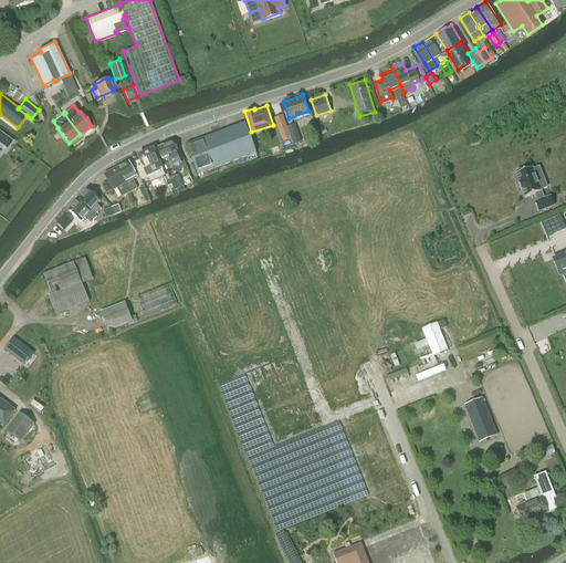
[(282,113),(274,115),(282,136),(283,138),(290,135),(286,125),(282,113)]
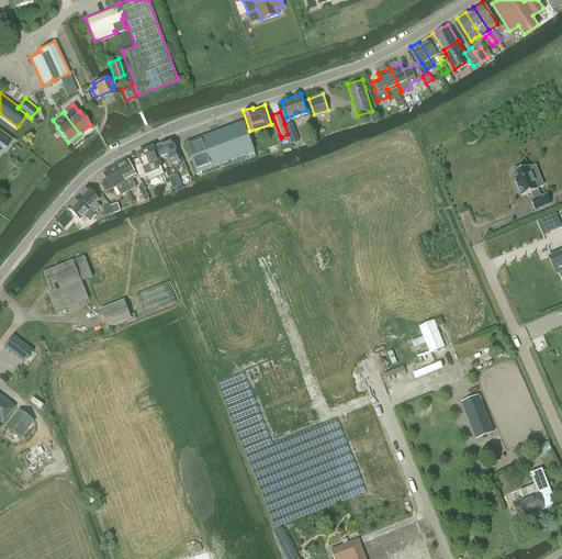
[(243,119),(184,141),(195,170),(254,148),(243,119)]
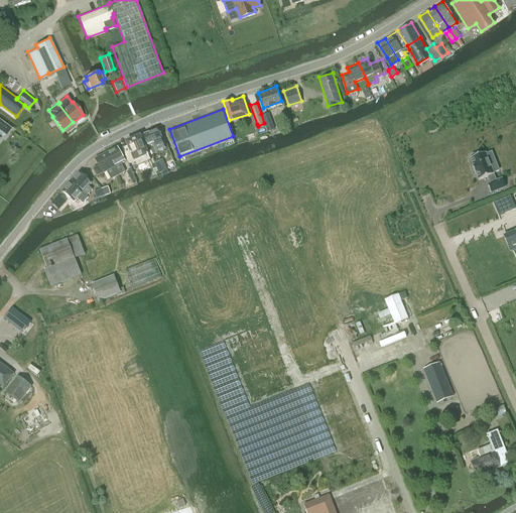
[(268,111),(261,114),(264,123),(267,129),(273,126),(268,111)]
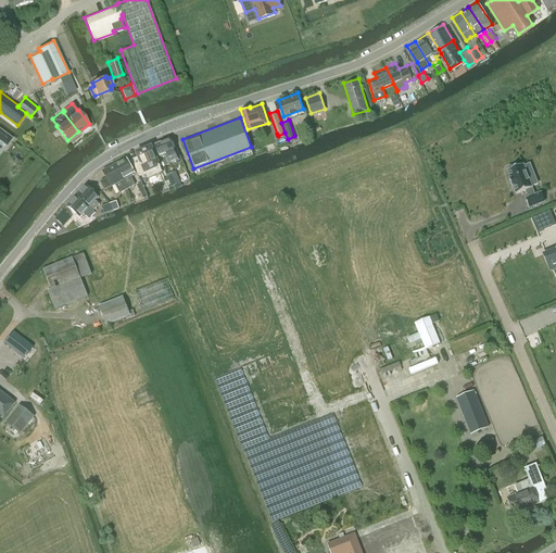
[(0,139),(5,143),(11,137),(0,127),(0,139)]
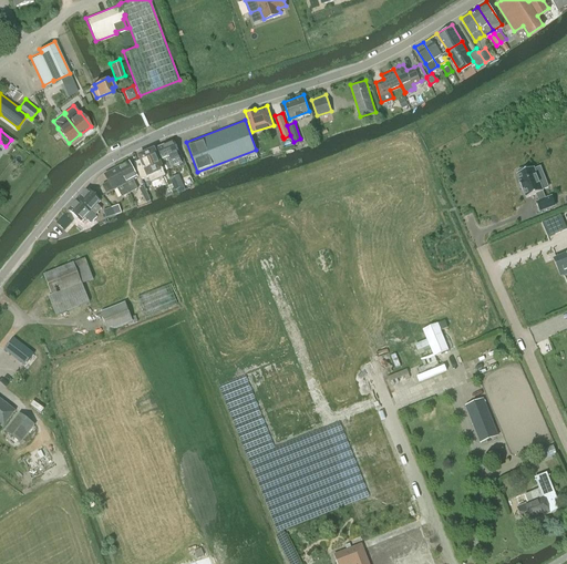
[(168,161),(169,163),(173,164),(182,160),(177,152),(178,151),(173,139),(156,145),(164,163),(168,161)]
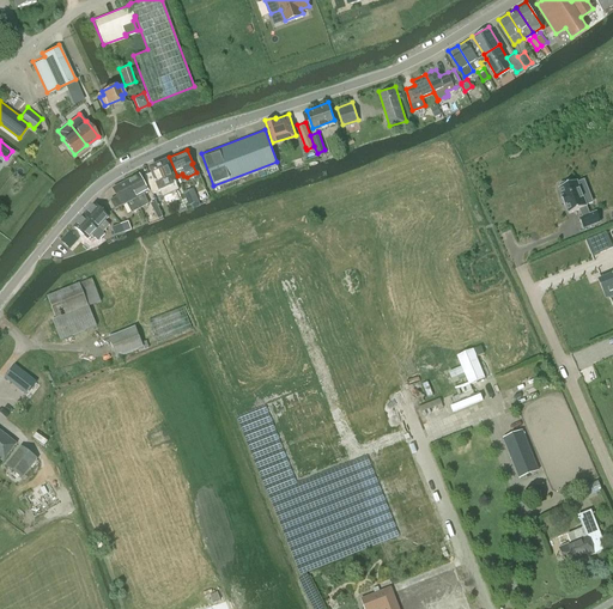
[(151,170),(144,172),(152,192),(159,188),(162,195),(178,187),(176,181),(167,158),(158,162),(156,162),(152,163),(152,165),(149,166),(151,170)]
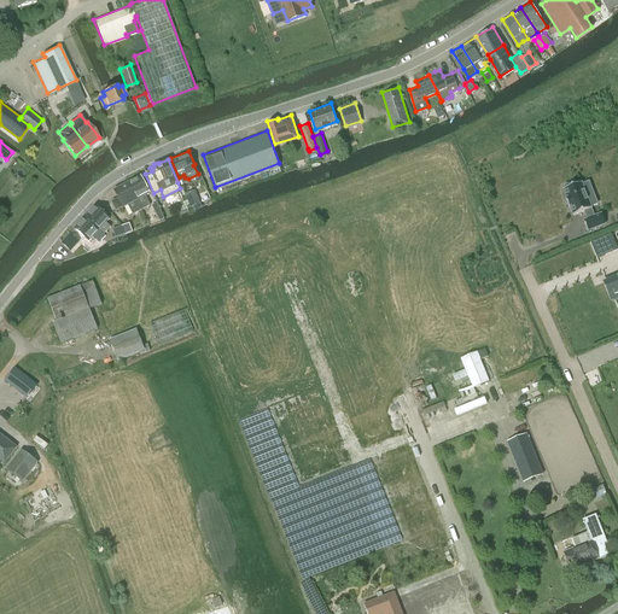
[(150,191),(140,173),(127,180),(140,206),(150,203),(144,193),(150,191)]
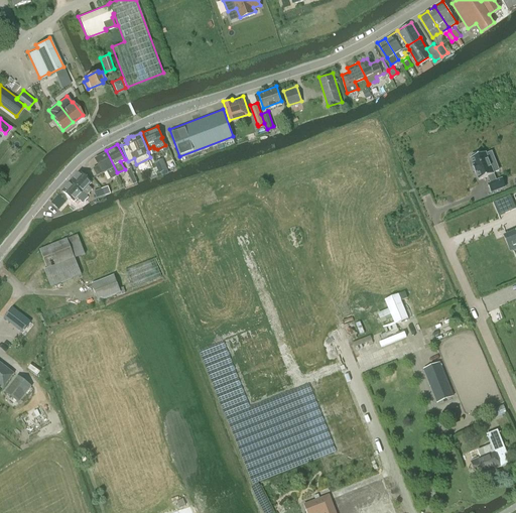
[(106,168),(110,176),(117,172),(106,150),(95,156),(98,162),(92,166),(96,173),(102,170),(102,171),(106,168)]
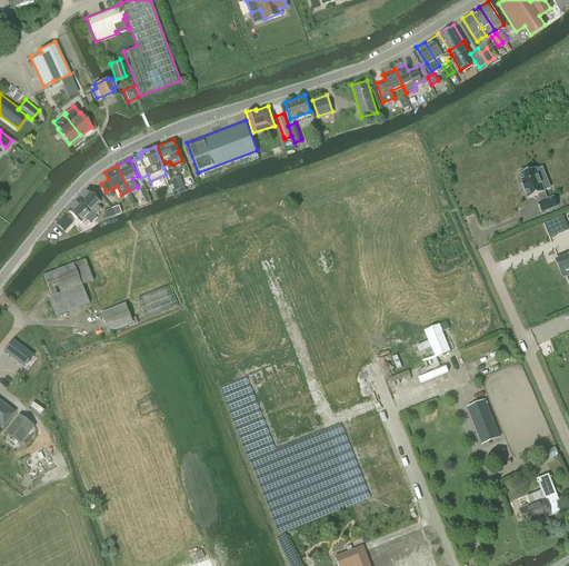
[(520,171),(518,172),(521,180),(520,181),(523,188),(525,188),(528,196),(538,192),(540,199),(537,201),(540,210),(557,204),(553,195),(547,197),(543,189),(545,189),(543,188),(550,186),(546,175),(539,178),(535,166),(527,169),(526,166),(519,169),(520,171)]
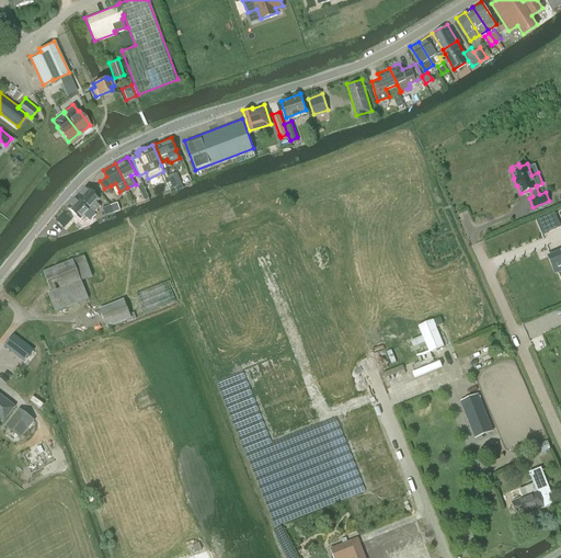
[(181,181),(176,169),(168,173),(173,185),(181,181)]
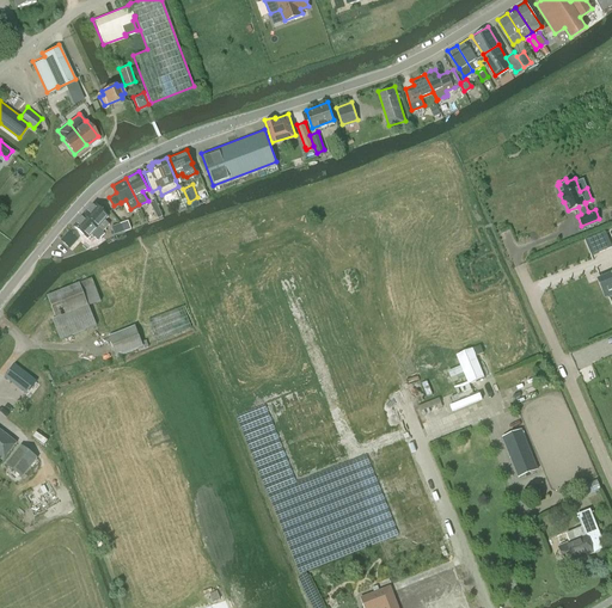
[(154,208),(160,206),(155,197),(150,201),(154,208)]
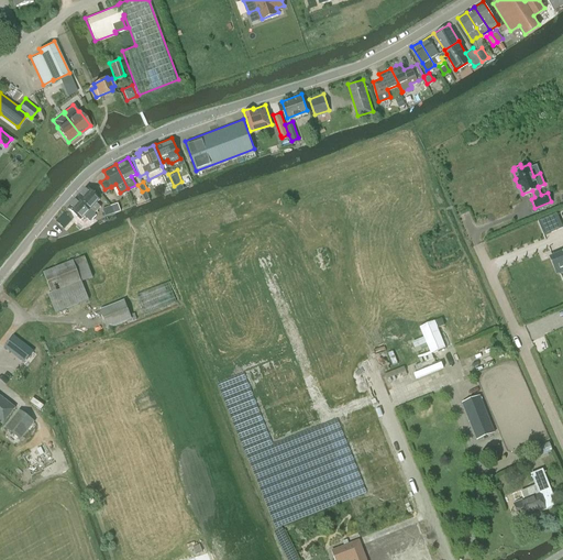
[(77,195),(90,207),(95,211),(97,208),(100,204),(96,200),(99,197),(86,185),(77,195)]
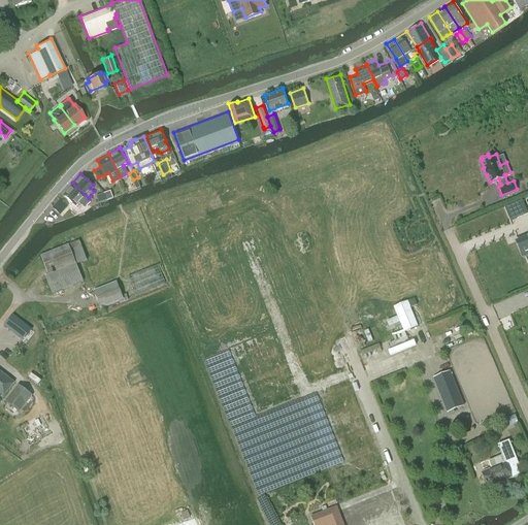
[(90,199),(89,198),(85,194),(72,183),(64,192),(75,203),(78,200),(84,205),(90,199)]
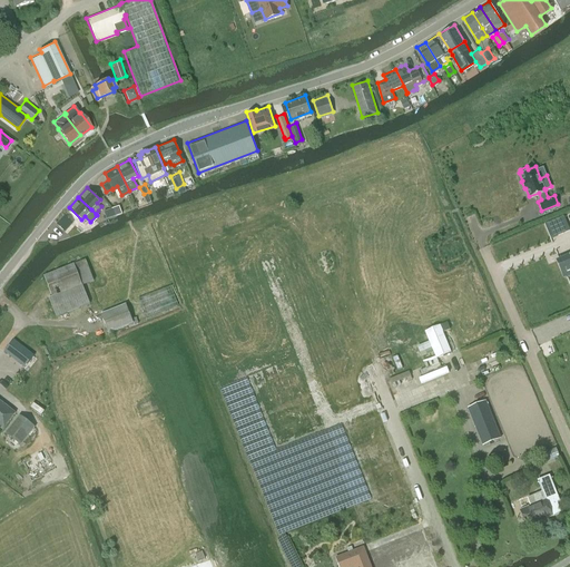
[(102,209),(106,216),(121,211),(119,203),(102,209)]
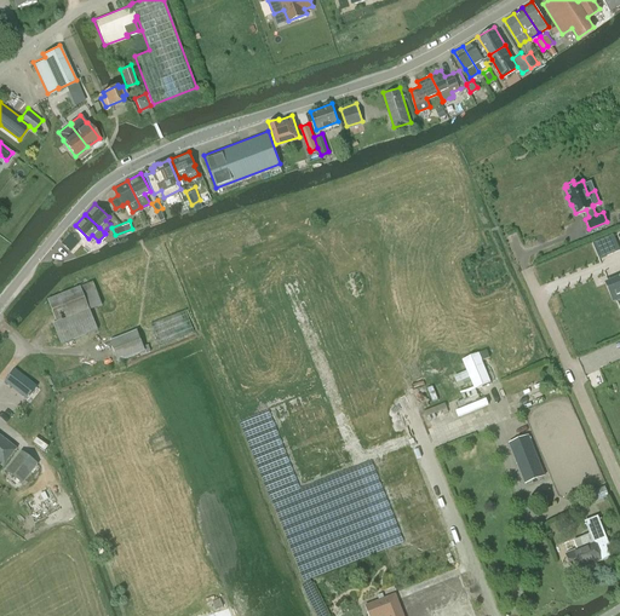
[(70,230),(61,241),(69,248),(79,239),(70,230)]
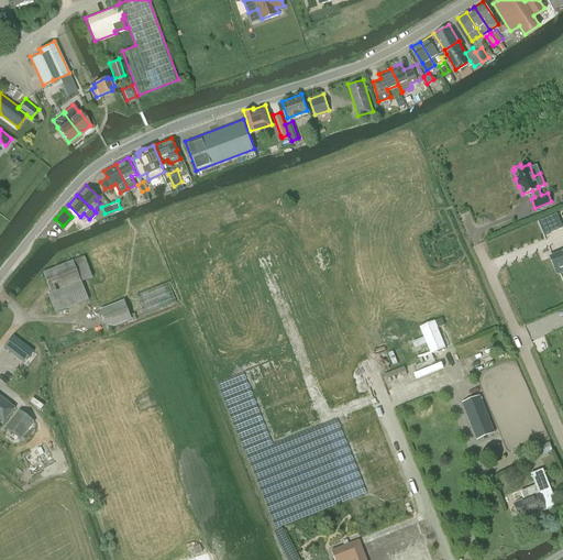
[(542,216),(538,218),(543,232),(549,230),(542,216)]
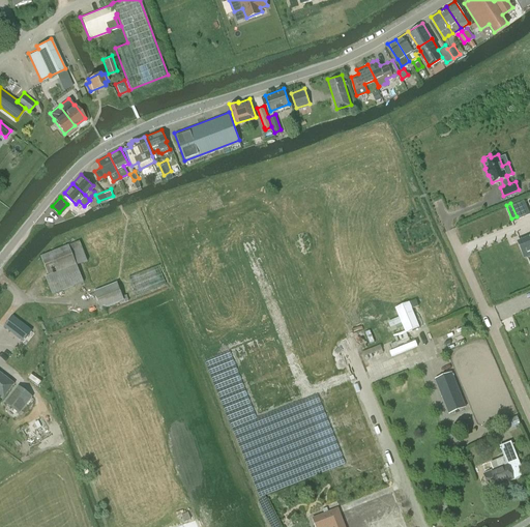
[(529,236),(518,240),(524,254),(526,253),(527,255),(529,253),(529,234),(529,235),(529,236)]
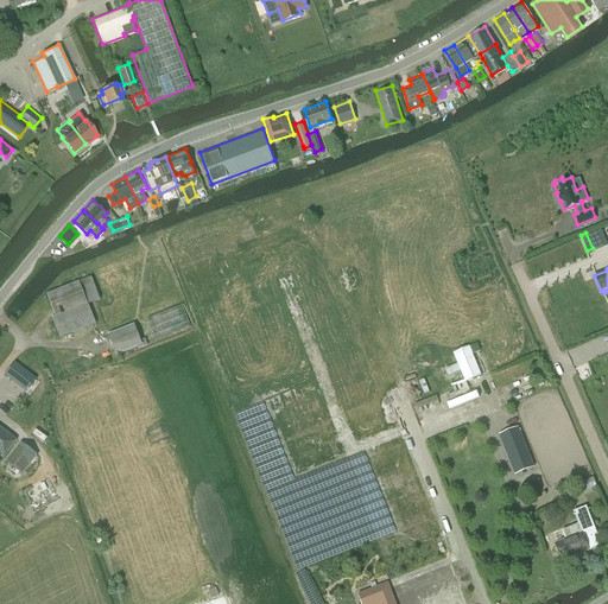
[(46,291),(55,313),(51,315),(59,336),(95,320),(92,311),(87,300),(100,296),(90,274),(78,278),(46,291)]
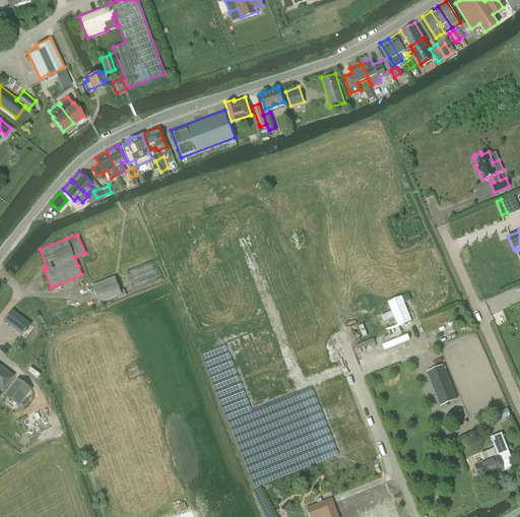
[(163,276),(155,258),(126,270),(133,287),(163,276)]
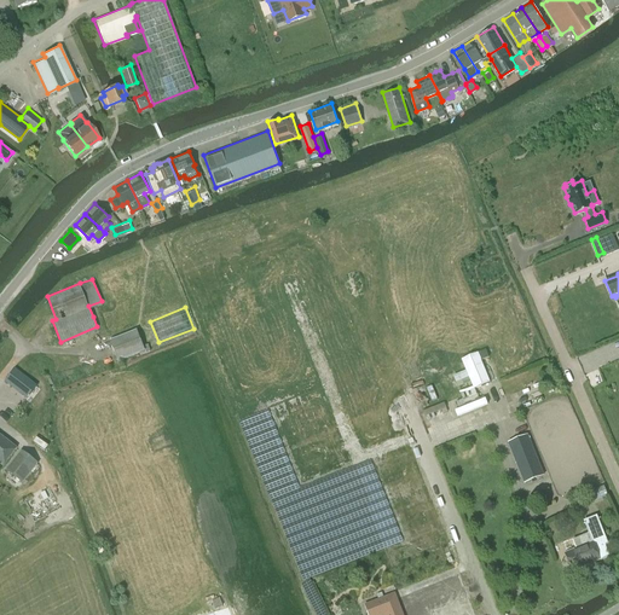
[(137,326),(109,337),(117,359),(139,350),(140,352),(150,348),(148,341),(143,343),(137,326)]
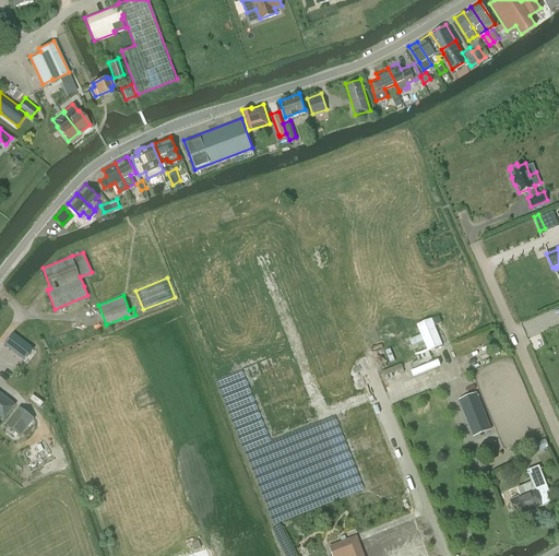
[(438,314),(416,322),(419,331),(420,334),(427,349),(442,342),(437,331),(433,323),(441,320),(438,314)]
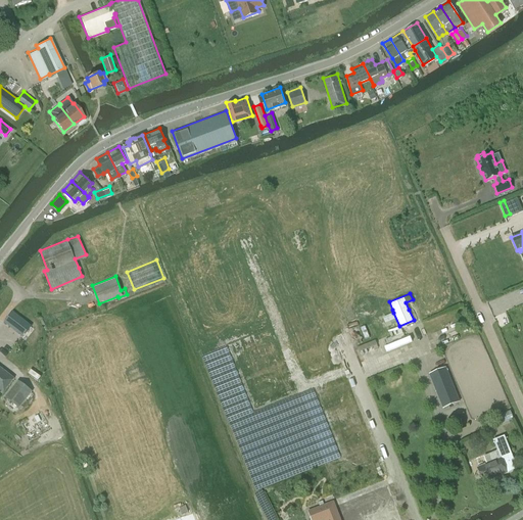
[(13,309),(4,320),(21,334),(31,324),(13,309)]
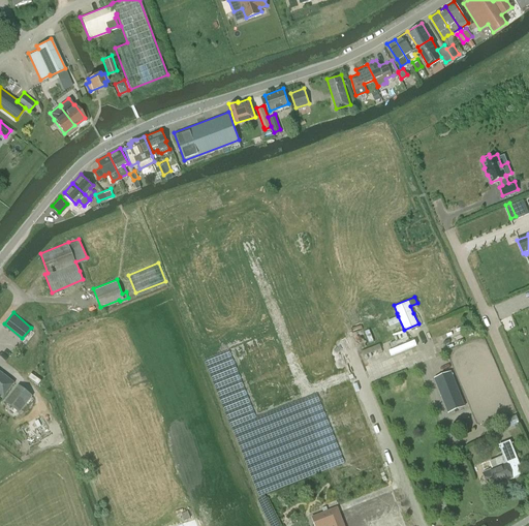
[(0,394),(2,396),(6,391),(9,385),(13,380),(0,369),(0,394)]
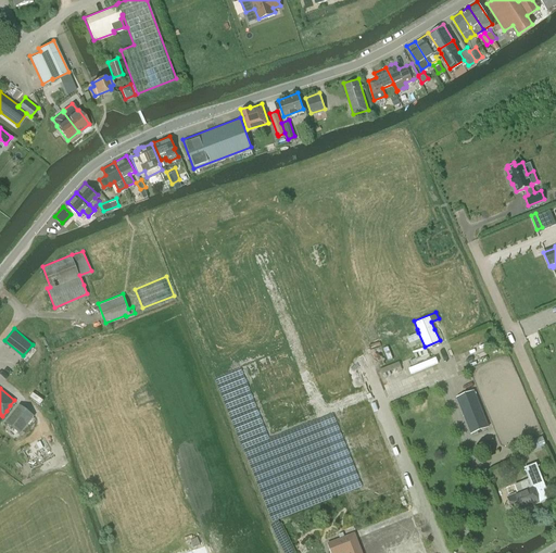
[(456,396),(470,432),(488,425),(472,389),(456,396)]
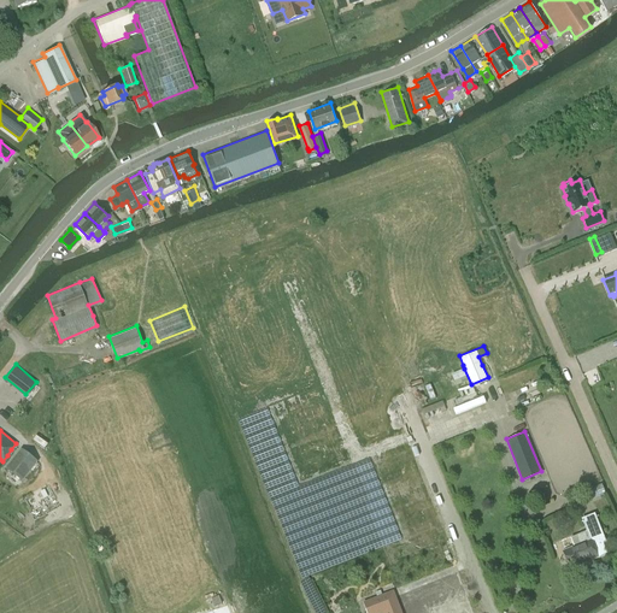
[(21,447),(6,466),(22,478),(36,459),(21,447)]
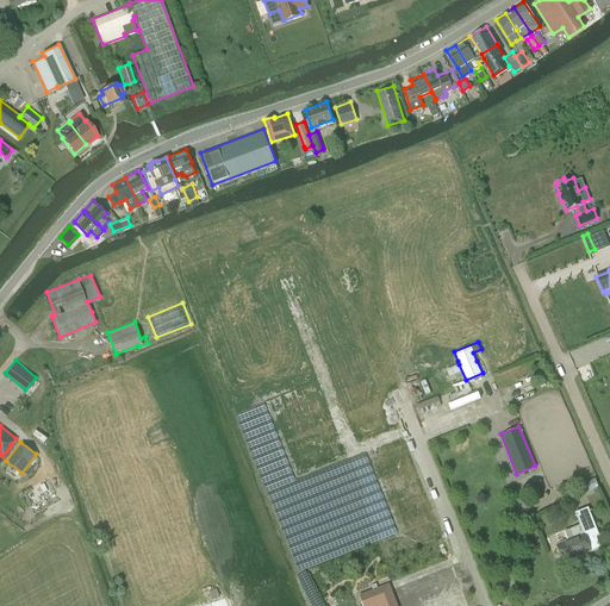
[(595,476),(577,483),(580,493),(596,486),(598,486),(595,476)]
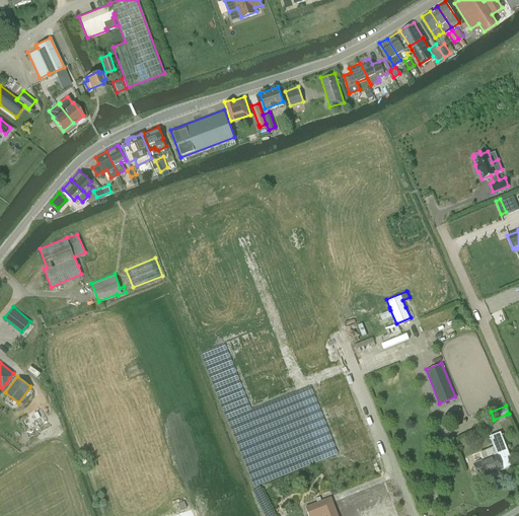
[(483,457),(473,461),(479,476),(511,463),(502,441),(485,448),(479,450),(483,457)]
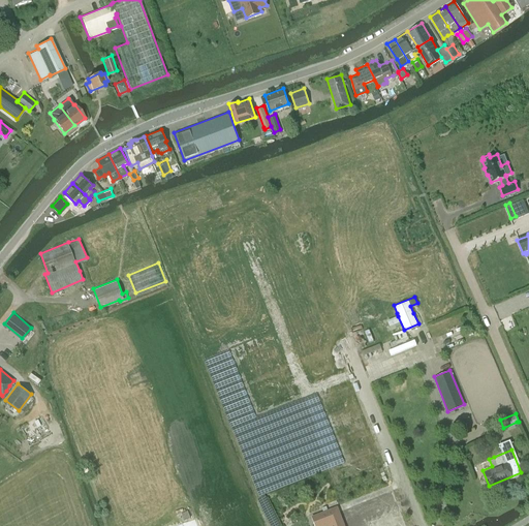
[(344,525),(337,505),(317,513),(322,525),(329,523),(329,525),(344,525)]
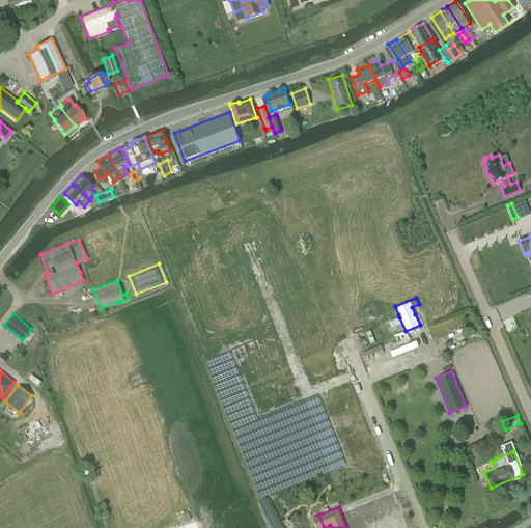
[(198,527),(195,519),(167,527),(198,527)]
